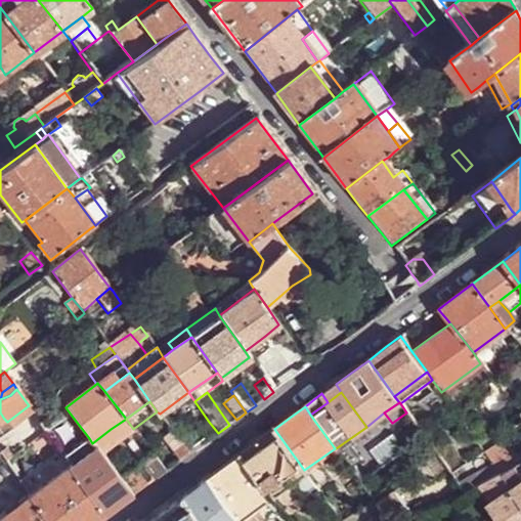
[(66,407),(39,424),(46,433),(72,416),(66,407)]
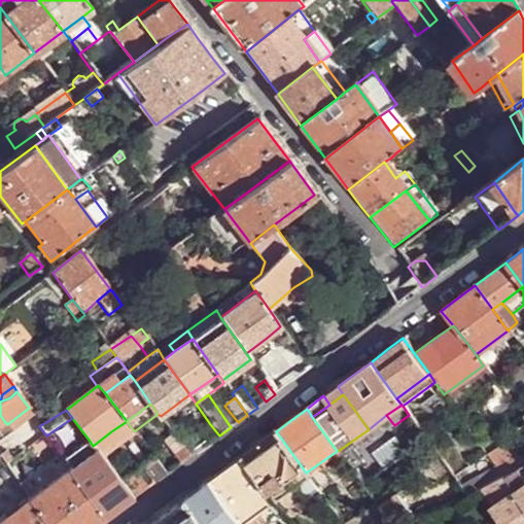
[(4,421),(0,424),(0,439),(12,430),(7,424),(4,421)]
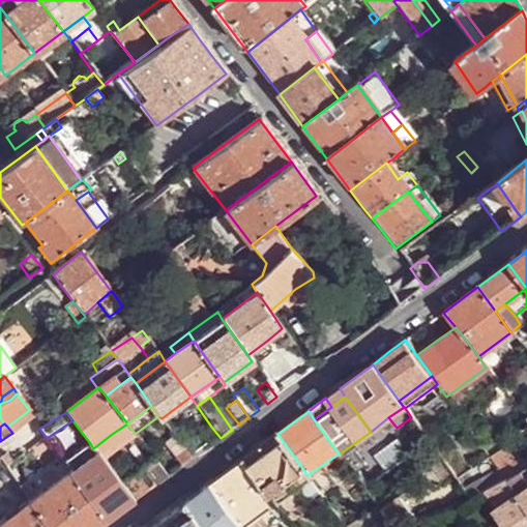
[(127,423),(112,434),(120,445),(135,435),(135,434),(127,423)]
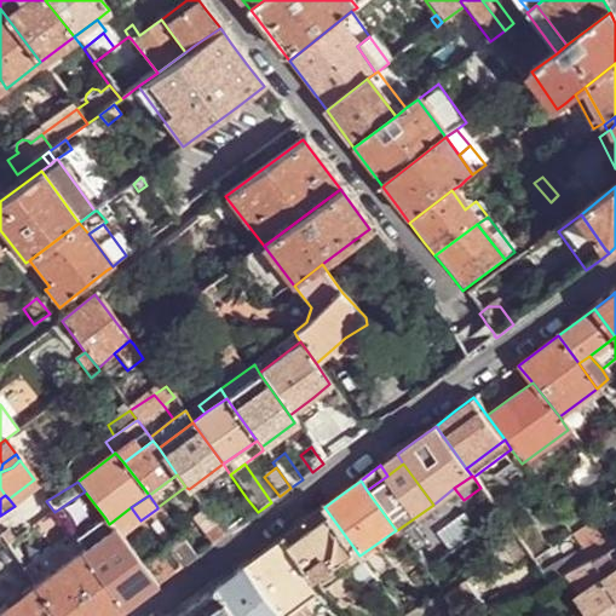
[(247,499),(232,511),(242,524),(258,512),(247,499)]
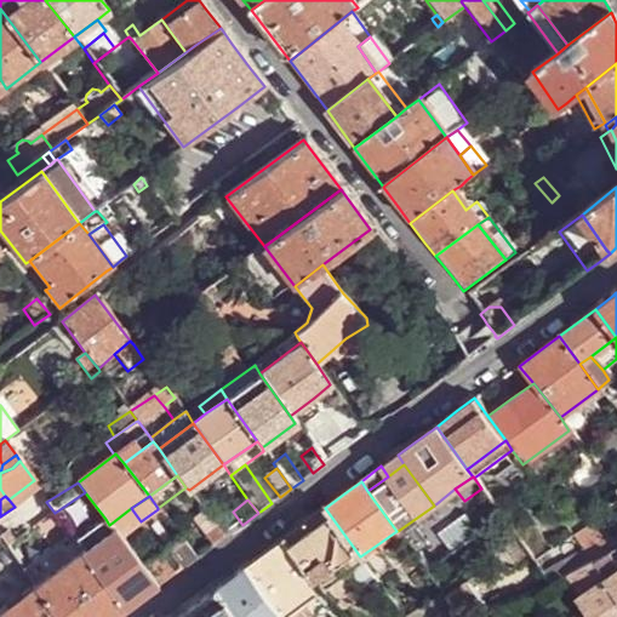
[(131,508),(109,525),(112,529),(119,537),(141,521),(131,508)]
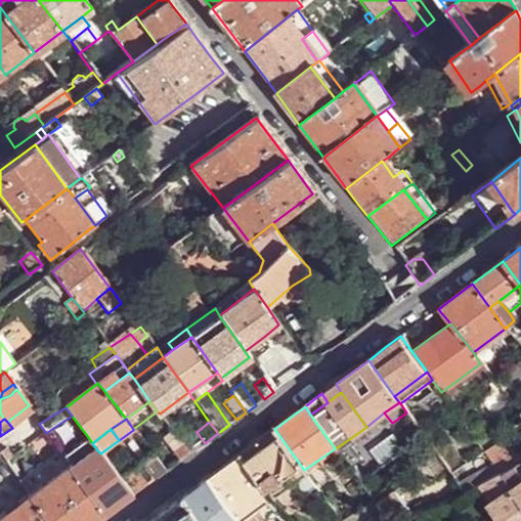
[(304,470),(274,429),(257,441),(239,456),(271,501),(291,486),(299,496),(315,485),(307,474),(304,470)]
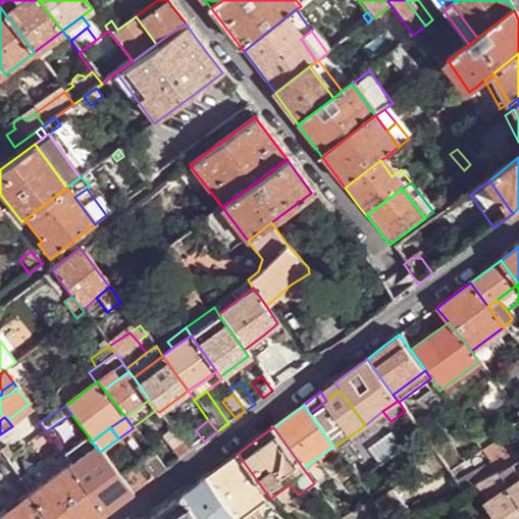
[(504,435),(482,451),(487,459),(490,463),(496,470),(510,461),(518,457),(518,437),(510,444),(504,435)]
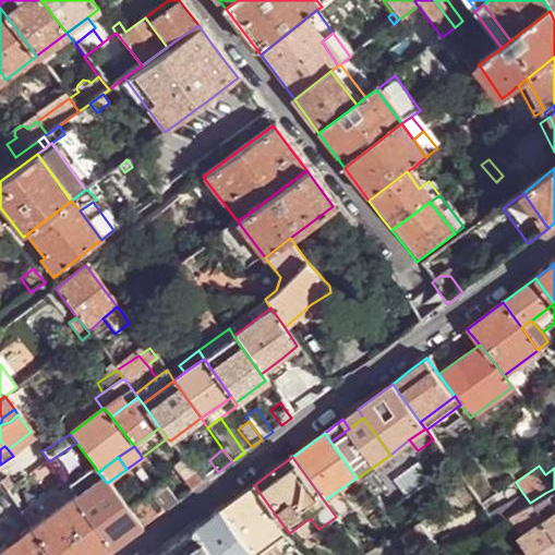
[(128,539),(141,530),(125,509),(107,483),(100,475),(98,472),(95,467),(67,486),(73,496),(112,551),(128,539)]
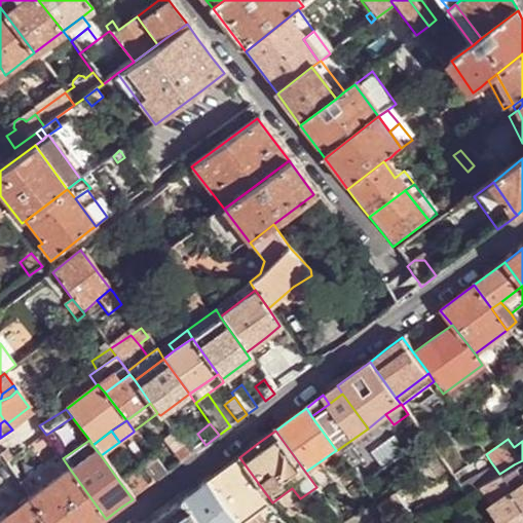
[(173,443),(172,444),(175,449),(180,445),(177,440),(173,443)]
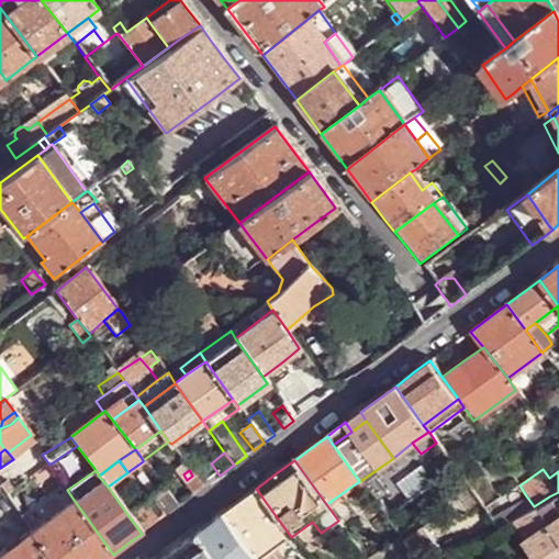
[(183,482),(193,494),(202,488),(198,481),(192,476),(187,480),(183,482)]
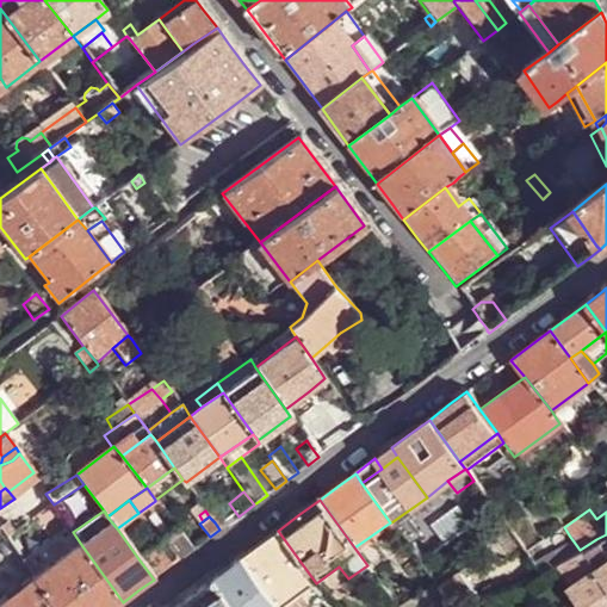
[(222,516),(215,522),(220,530),(228,524),(222,516)]
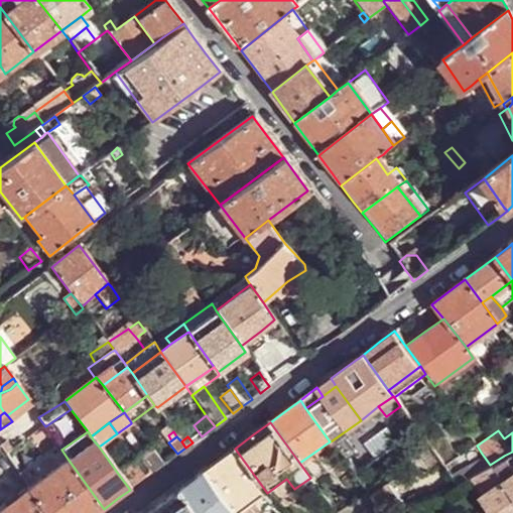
[(5,441),(0,444),(0,447),(7,457),(12,453),(5,441)]
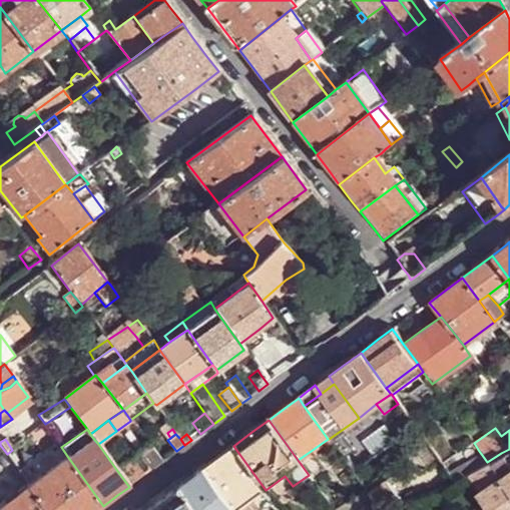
[(162,443),(152,450),(162,462),(171,455),(162,443)]
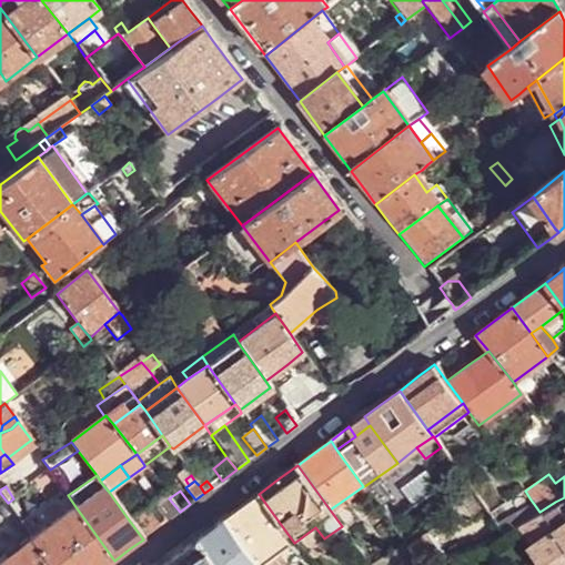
[(163,492),(151,501),(165,522),(180,512),(169,498),(163,492)]
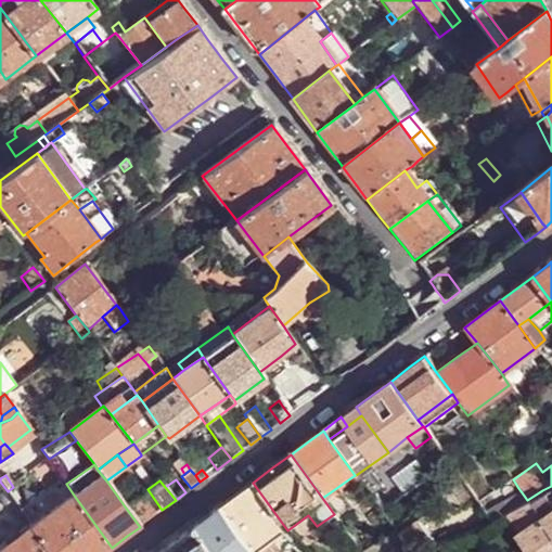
[(65,483),(24,513),(30,524),(73,493),(65,483)]
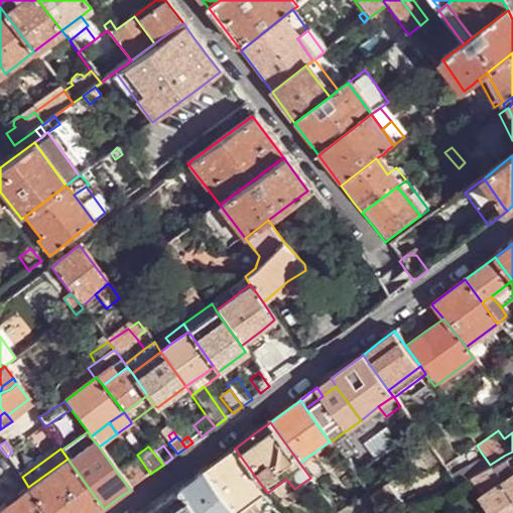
[(267,493),(235,449),(219,460),(204,471),(228,504),(235,512),(241,512),(252,503),(267,493)]
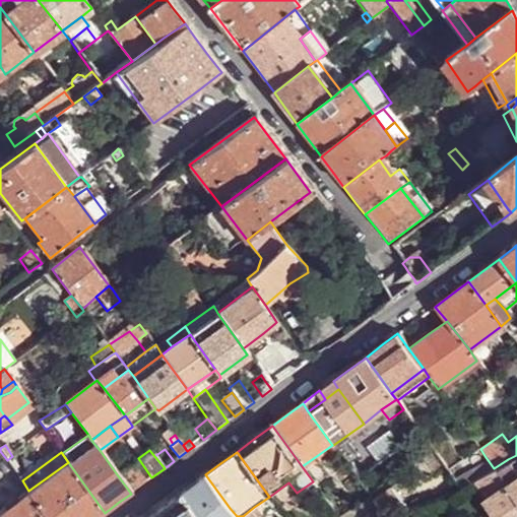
[(315,457),(302,466),(305,470),(313,481),(315,485),(328,474),(315,457)]
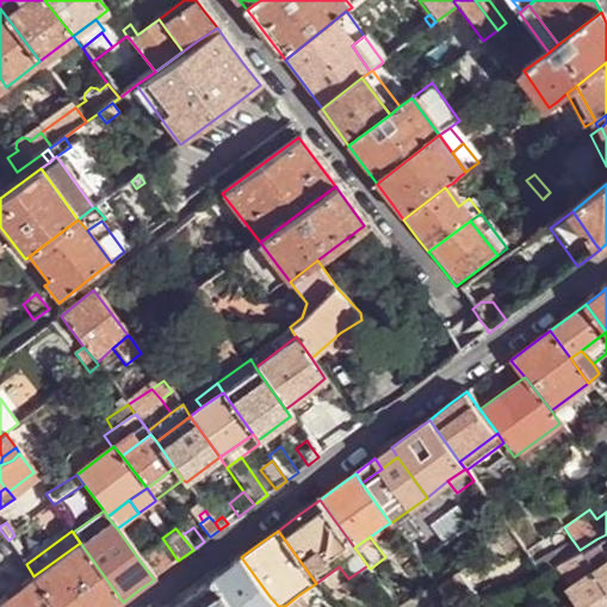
[(580,550),(574,542),(533,564),(539,571),(543,577),(557,570),(583,555),(580,550)]
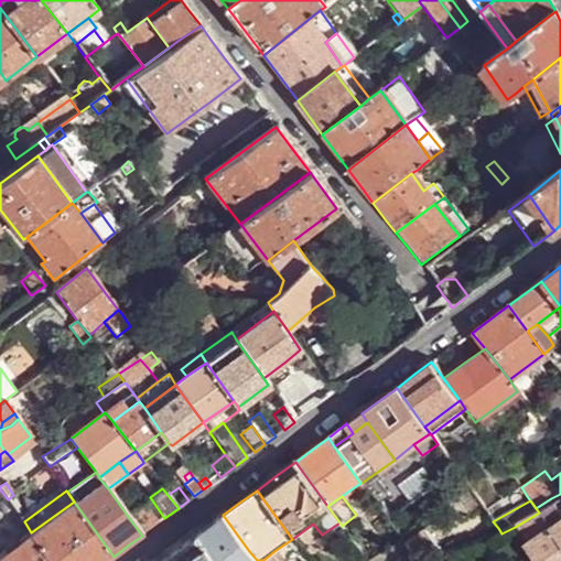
[(560,500),(554,505),(539,513),(550,529),(560,520),(560,500)]
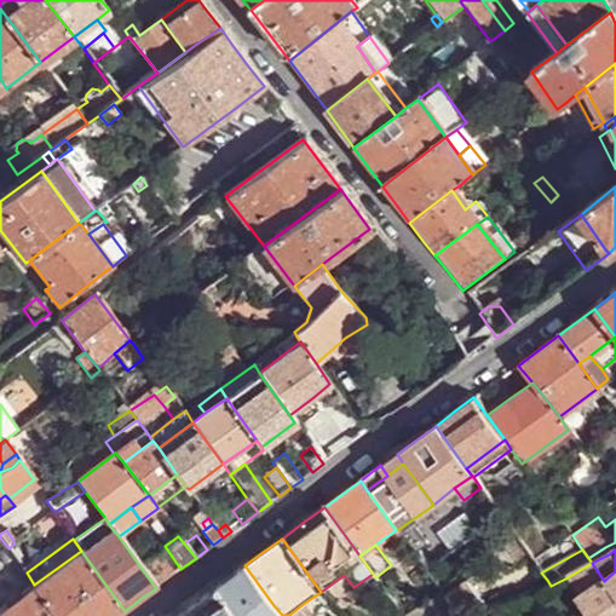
[(119,615),(125,611),(81,551),(34,585),(55,615),(119,615)]
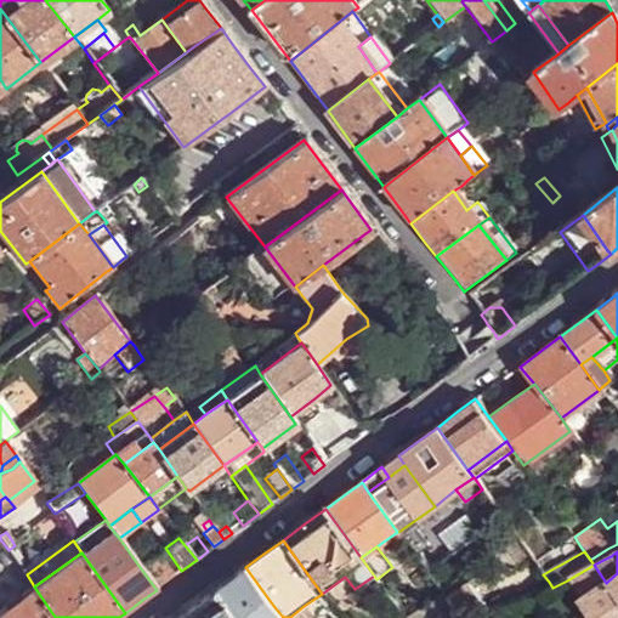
[(157,590),(174,577),(156,555),(140,567),(157,590)]
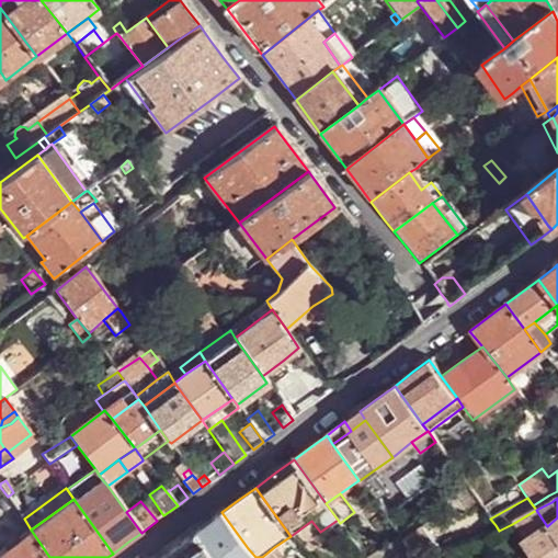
[(536,510),(512,524),(524,543),(547,526),(536,510)]
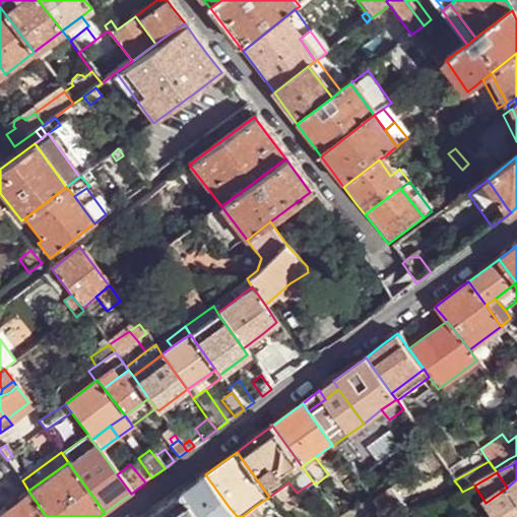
[(217,516),(230,508),(205,474),(194,482),(181,493),(198,516),(217,516)]
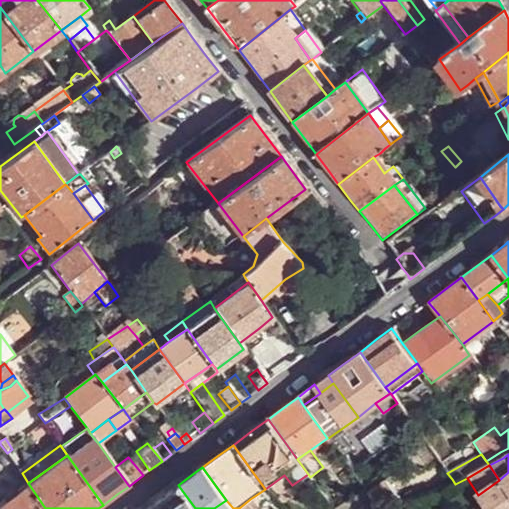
[(508,472),(499,480),(508,493),(508,472)]
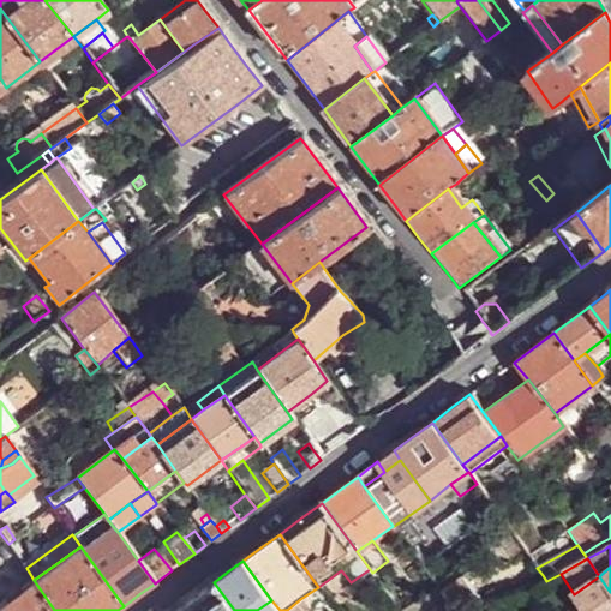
[(574,594),(585,610),(610,610),(610,592),(599,576),(574,594)]
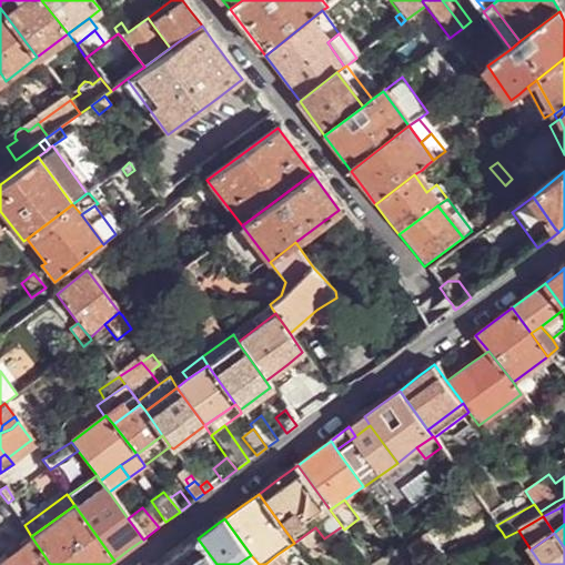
[(411,553),(417,562),(440,553),(425,534),(406,547),(411,553)]
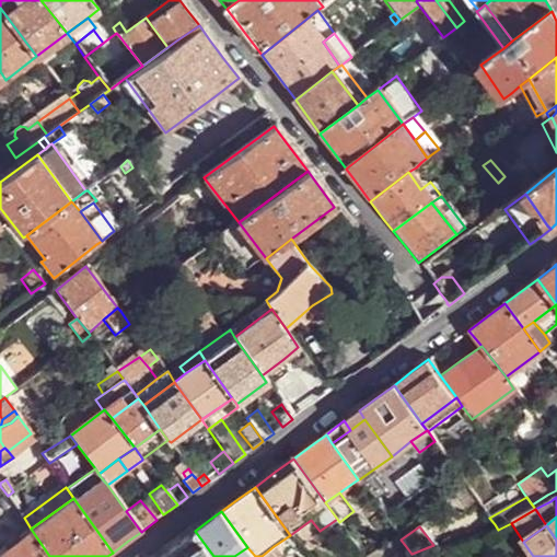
[(49,556),(31,529),(0,552),(0,556),(49,556)]
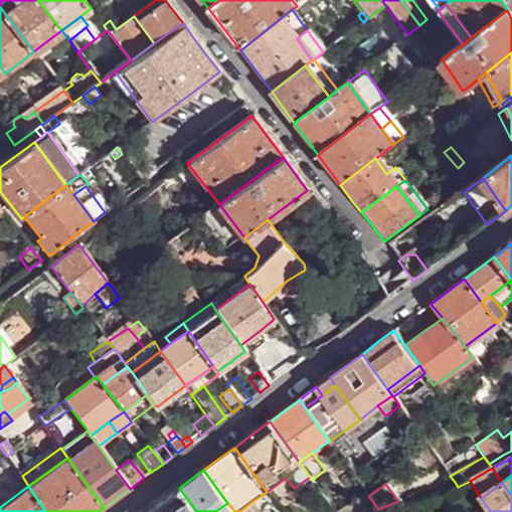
[(196,511),(179,488),(160,502),(148,510),(149,511),(196,511)]
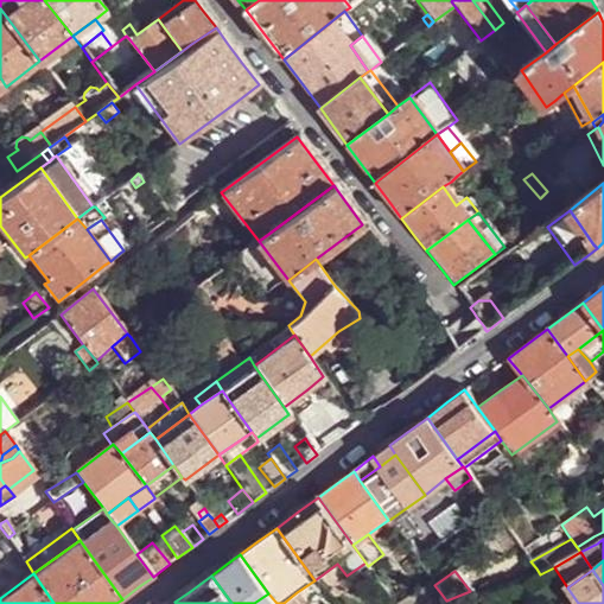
[(439,591),(434,585),(412,602),(413,603),(437,603),(446,601),(439,591)]
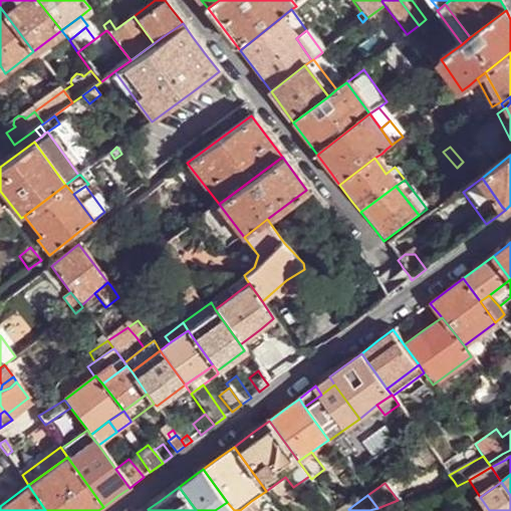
[(258,510),(251,501),(240,510),(258,510)]
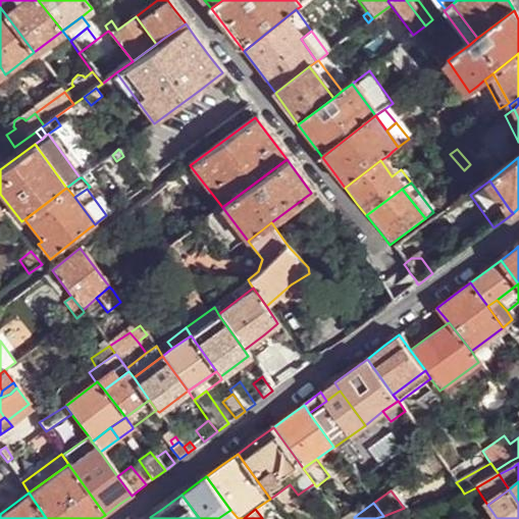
[(238,518),(230,510),(218,518),(238,518)]
